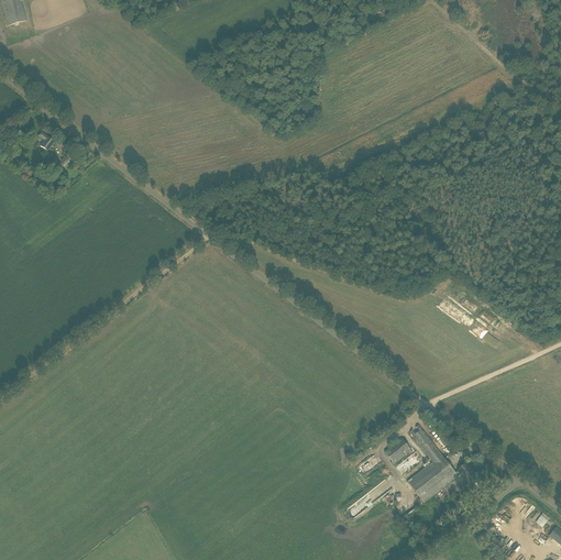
[(0,0),(0,3),(7,23),(24,18),(19,0),(0,0)]
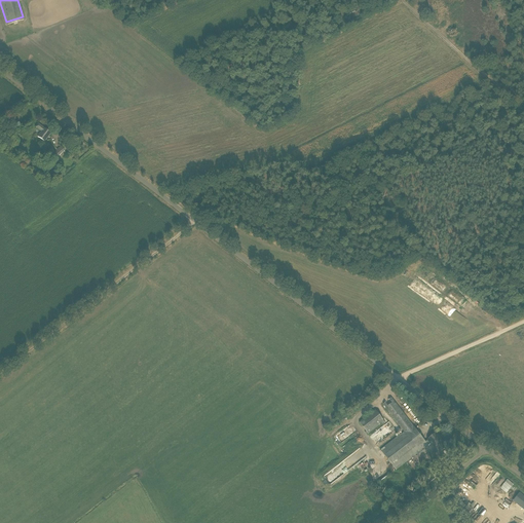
[(42,139),(48,131),(36,120),(33,125),(39,129),(36,135),(42,139)]
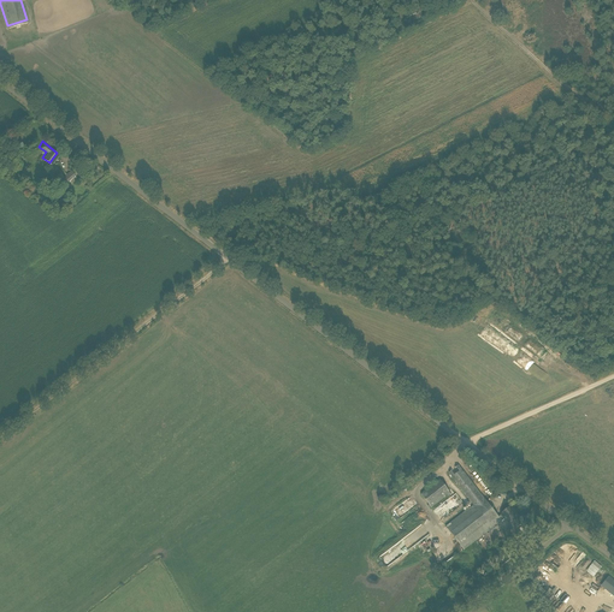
[(74,173),(69,168),(58,177),(62,183),(74,173)]
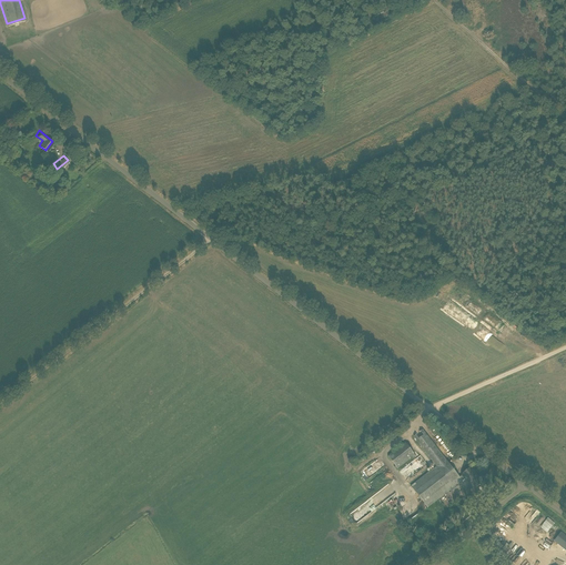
[(457,474),(421,426),(412,433),(435,463),(408,483),(425,504),(461,477),(460,477),(463,475),(472,486),(479,481),(473,472),(474,471),(470,464),(460,472),(457,474)]
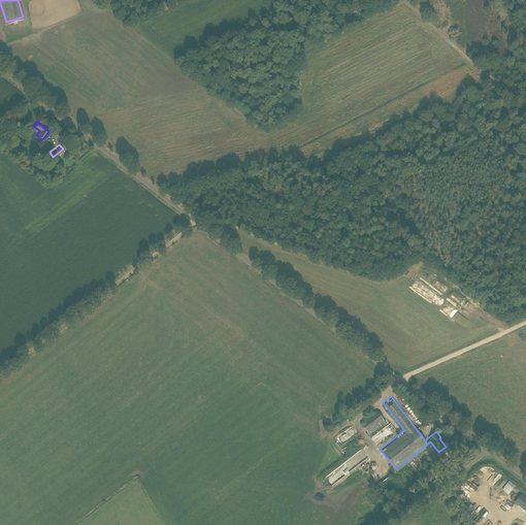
[(367,432),(384,420),(375,408),(359,421),(367,432)]
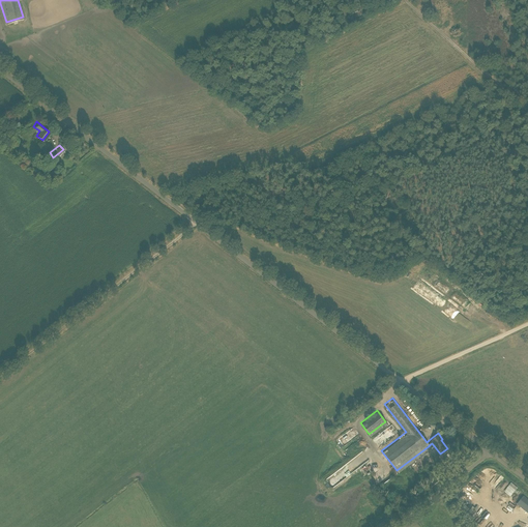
[(505,484),(511,489),(515,485),(509,479),(505,484)]
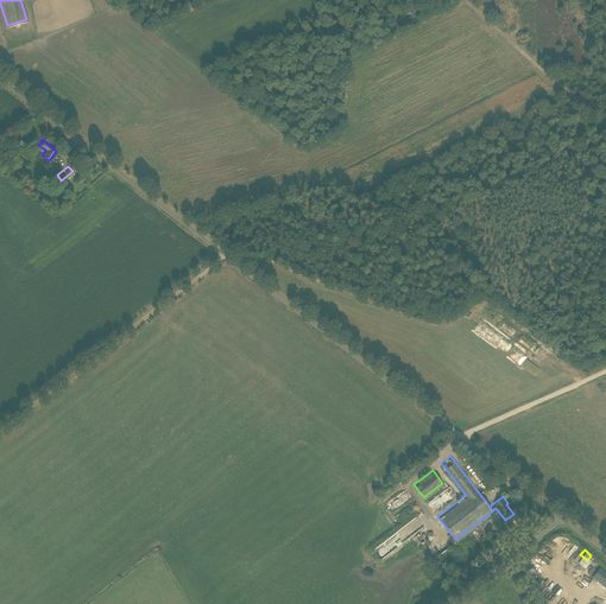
[(551,560),(557,565),(561,560),(555,555),(551,560)]
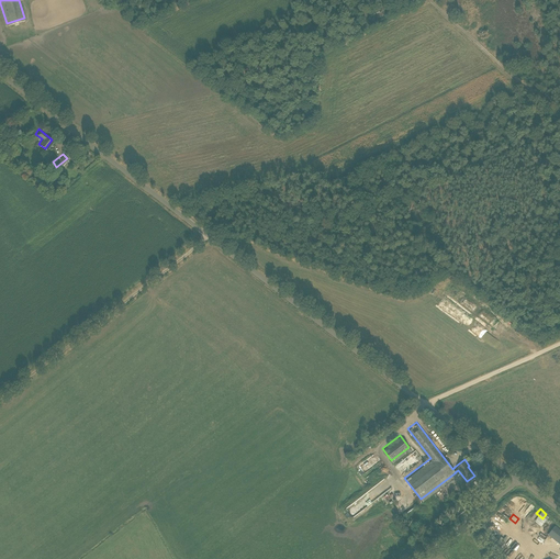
[(559,528),(558,526),(550,536),(559,543),(559,528)]
